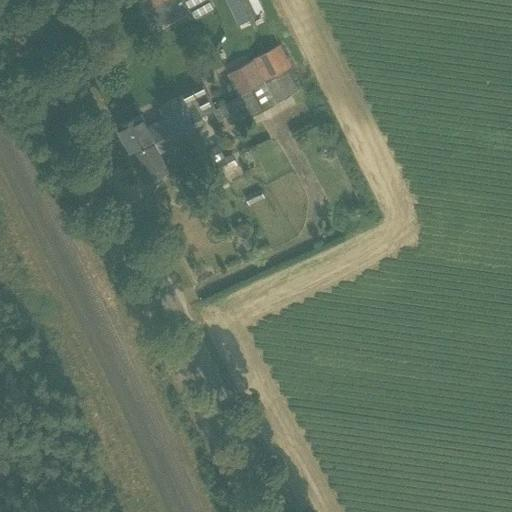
[(183,0),(194,20),(214,9),(209,0),(183,0)]
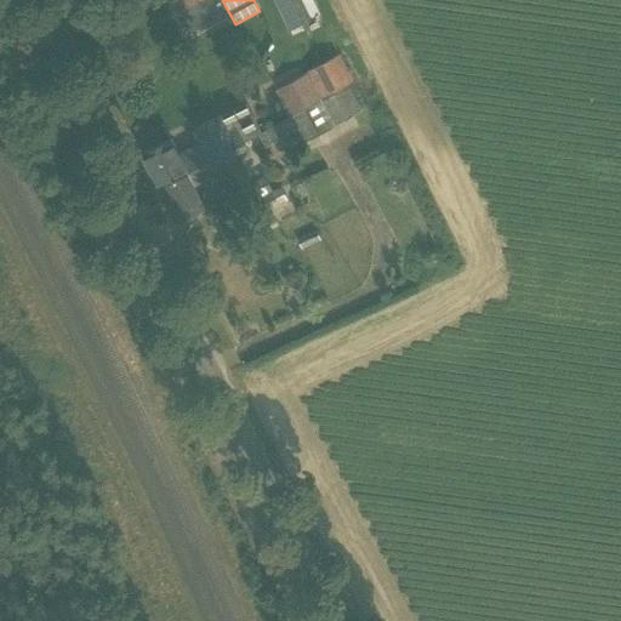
[(274,0),(289,29),(302,23),(306,30),(314,27),(311,20),(301,0),(274,0)]
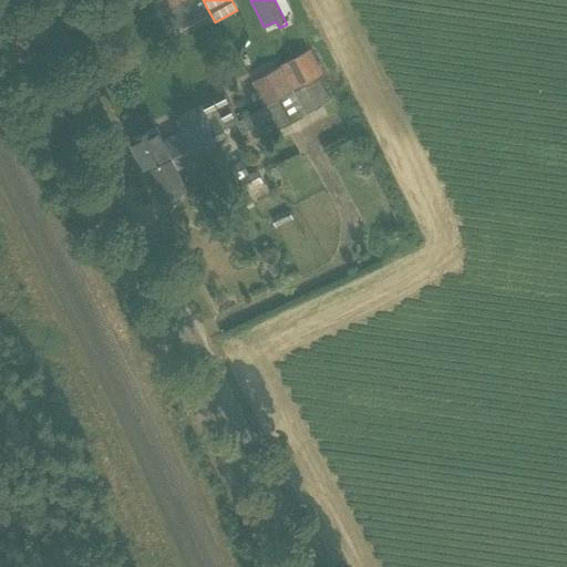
[(310,51),(281,66),(253,81),(265,105),(318,76),(323,74),(310,51)]
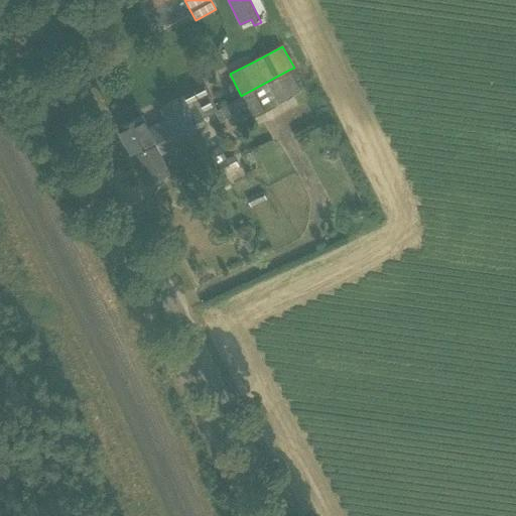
[(301,91),(289,70),(241,96),(253,119),(301,91)]
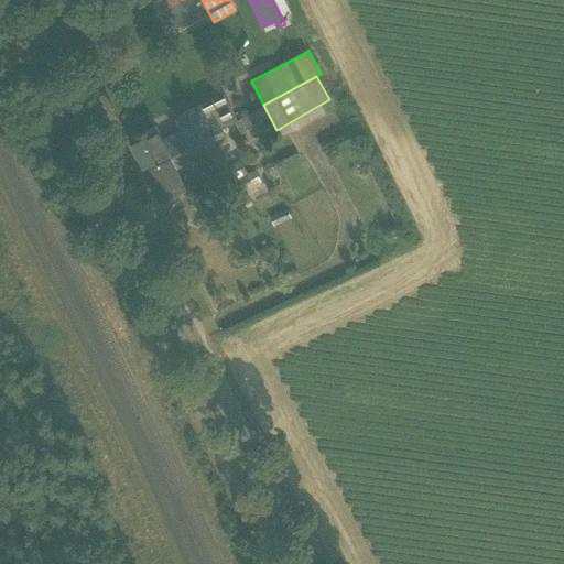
[(162,140),(154,127),(129,140),(142,165),(221,127),(208,101),(176,118),(182,130),(162,140)]
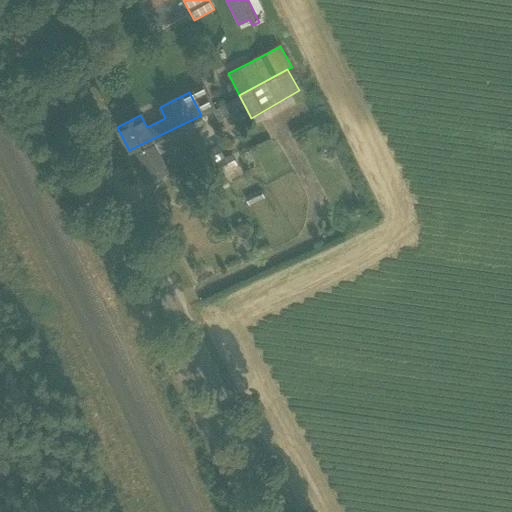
[(183,156),(208,144),(203,132),(208,129),(201,115),(129,150),(145,182),(169,170),(160,153),(176,144),(183,156)]
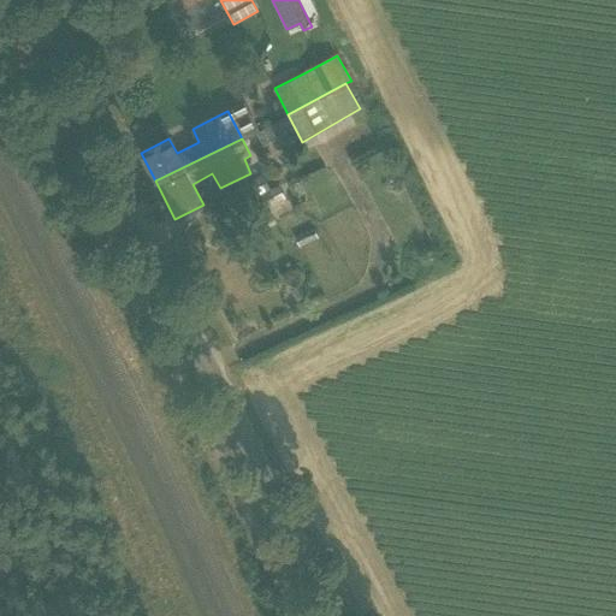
[(262,173),(246,182),(253,196),(256,195),(262,209),(277,203),(278,206),(285,202),(278,185),(268,189),(262,173)]
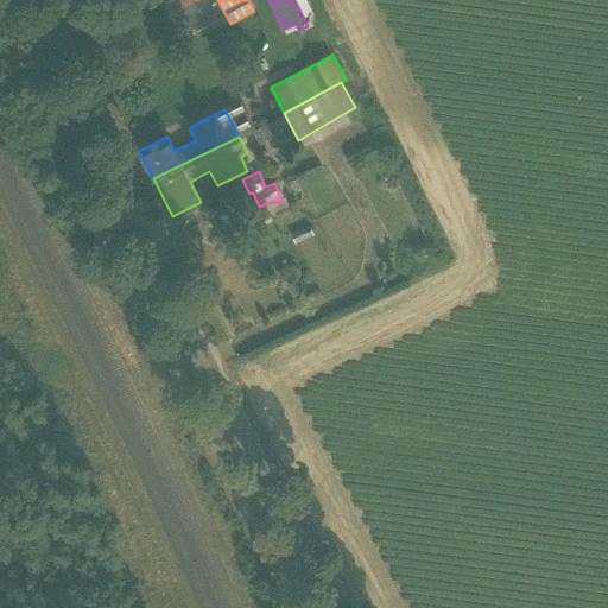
[(270,217),(265,206),(257,210),(261,221),(270,217)]
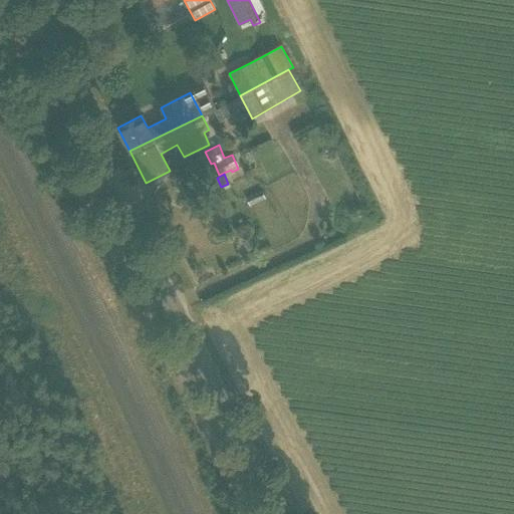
[(250,207),(266,199),(261,189),(245,198),(250,207)]
